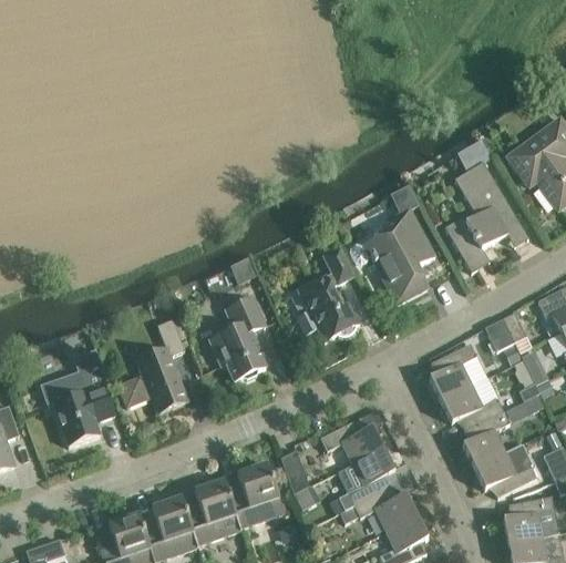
[(530,186),(536,181),(558,210),(565,204),(565,125),(561,118),(507,157),(530,186)]
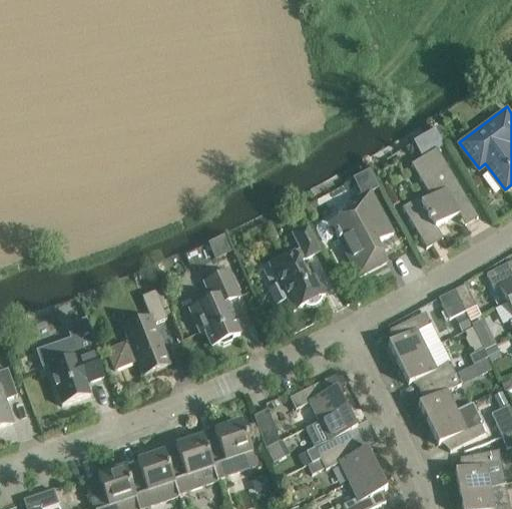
[(436,126),(425,132),(434,148),(437,146),(444,142),(436,126)]
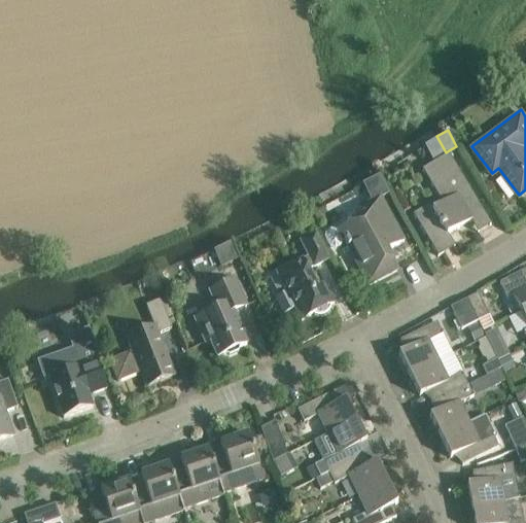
[(440,196),(414,211),(434,247),(452,237),(449,232),(472,217),(471,214),(483,207),(449,150),(446,152),(423,167),(440,196)]
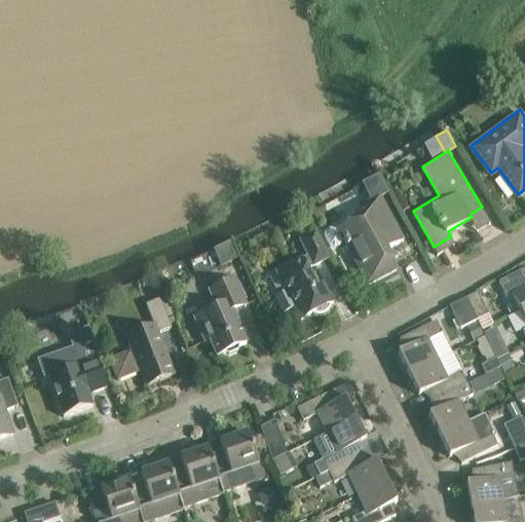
[(326,228),(324,234),(330,246),(335,245),(339,243),(341,238),(343,236),(368,283),(398,266),(387,247),(404,237),(382,196),(380,193),(372,198),(362,203),(366,211),(338,226),(339,228),(338,229),(337,227),(332,225),(326,228)]
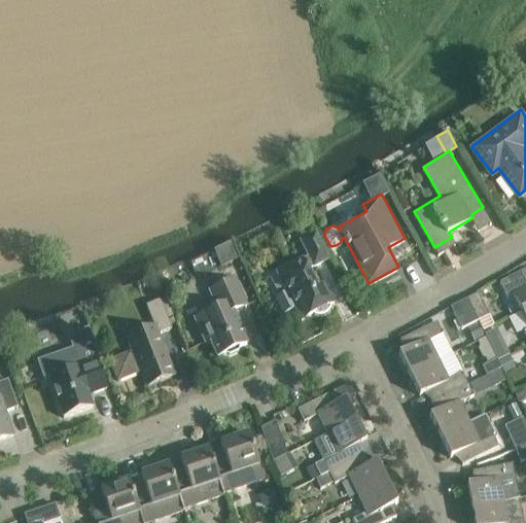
[(302,317),(315,311),(316,311),(318,312),(319,313),(321,313),(322,313),(324,312),(326,312),(327,311),(328,310),(329,308),(330,307),(331,305),(331,304),(331,302),(335,301),(325,282),(317,285),(308,267),(314,263),(315,264),(329,256),(316,231),(302,238),(309,253),(277,270),(287,288),(277,293),(285,310),(295,305),(302,317)]
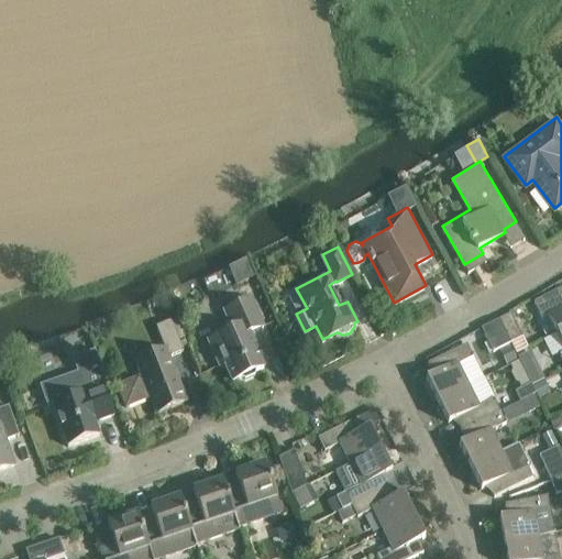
[(248,258),(230,266),(238,283),(255,274),(248,258)]
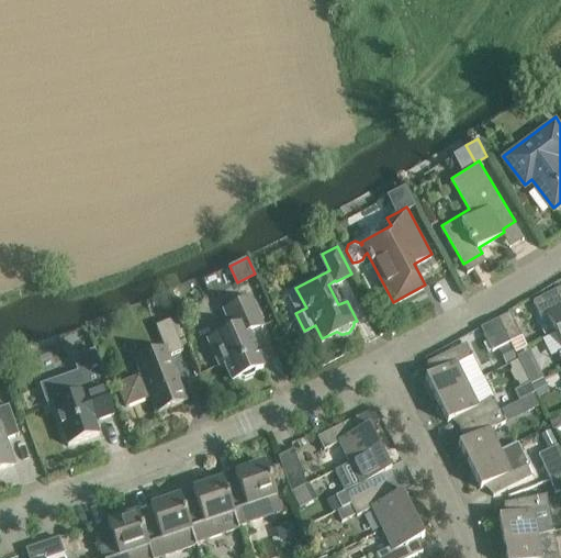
[(557,328),(560,326),(560,285),(534,298),(541,314),(548,311),(557,328)]
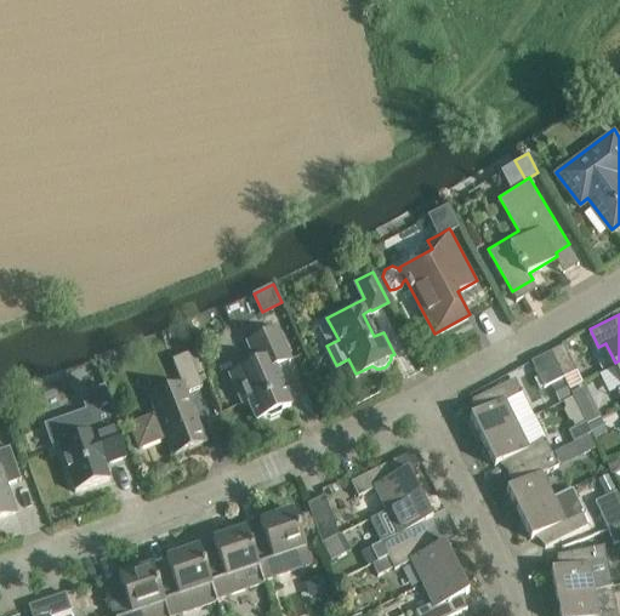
[(257,418),(266,414),(271,416),(282,411),(283,406),(291,403),(274,364),(291,357),(277,325),(248,338),(257,359),(231,371),(243,400),(249,398),(257,418)]
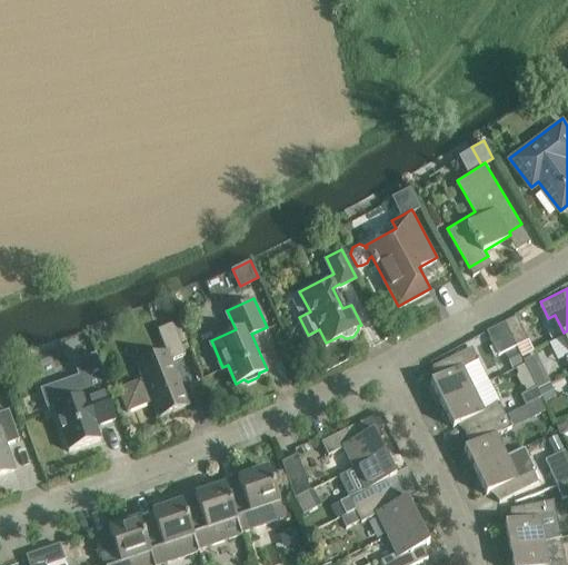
[(505,319),(517,343),(517,344),(529,337),(517,314),(505,319)]
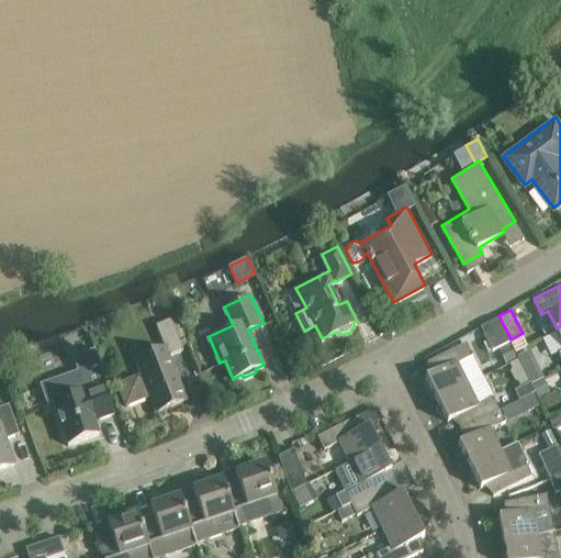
[(194,322),(204,332),(214,320),(204,311),(194,322)]
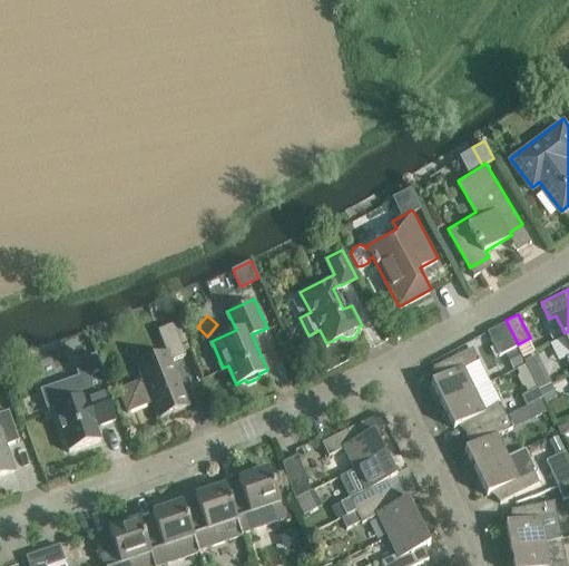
[(518,343),(506,320),(488,329),(500,353),(518,343)]
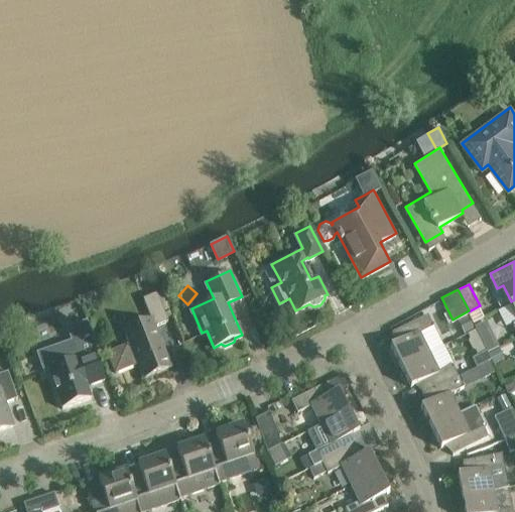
[(137,360),(143,376),(171,365),(155,324),(168,318),(157,290),(143,296),(151,316),(124,328),(131,345),(128,346),(128,344),(109,351),(116,370),(135,363),(134,361),(137,360)]
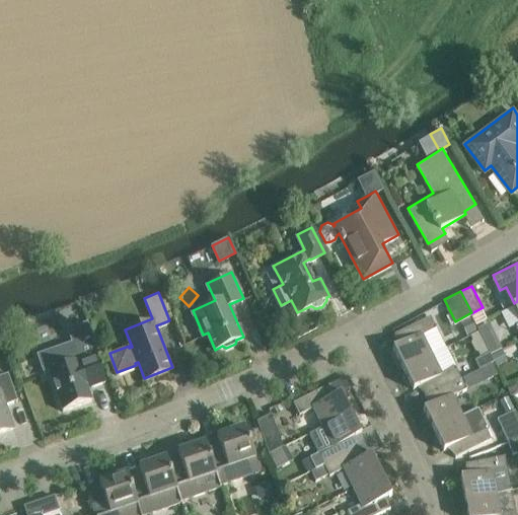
[(393,346),(403,366),(432,353),(423,334),(437,326),(431,314),(394,332),(400,343),(393,346)]
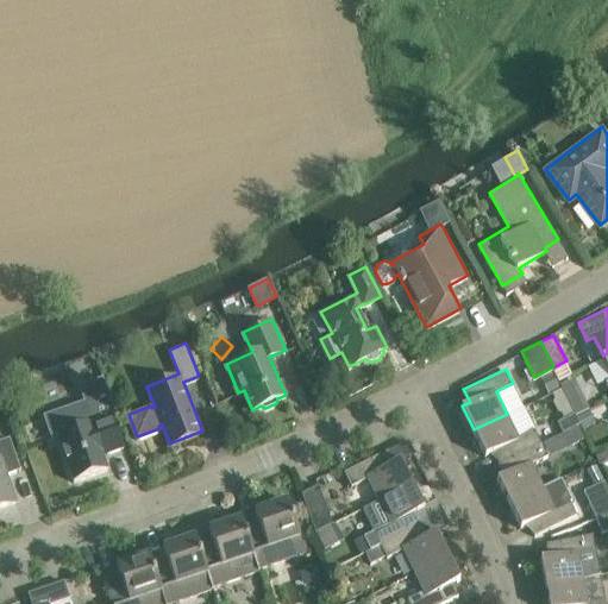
[(553,370),(541,376),(550,391),(561,385),(553,370)]
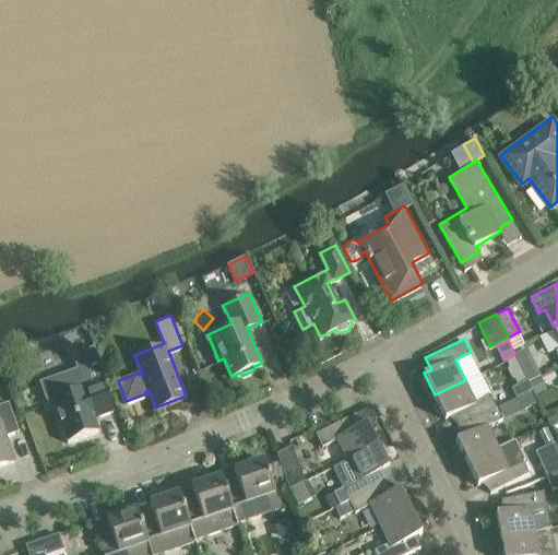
[(74,368),(42,380),(48,400),(52,398),(68,440),(99,429),(93,413),(98,411),(99,414),(114,409),(105,382),(103,382),(102,378),(106,377),(99,359),(78,367),(74,368)]
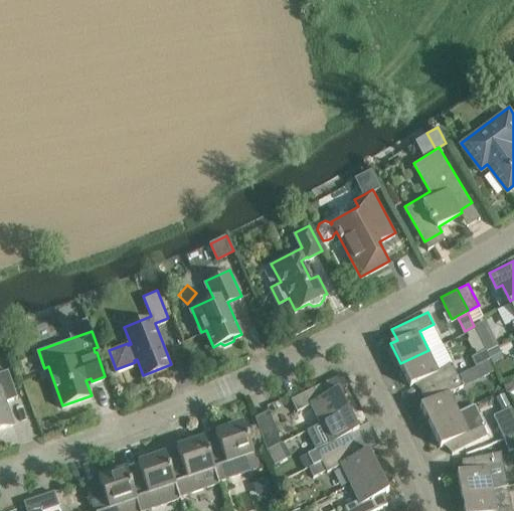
[(495,335),(483,341),(488,350),(499,344),(495,335)]
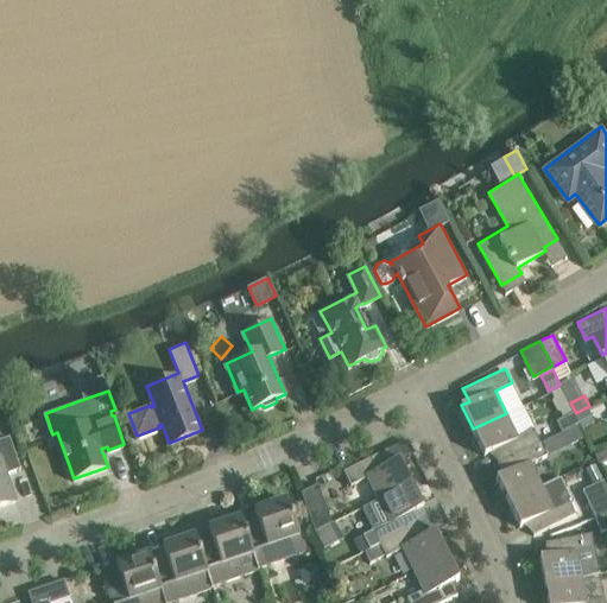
[(589,408),(577,414),(583,426),(595,420),(589,408)]
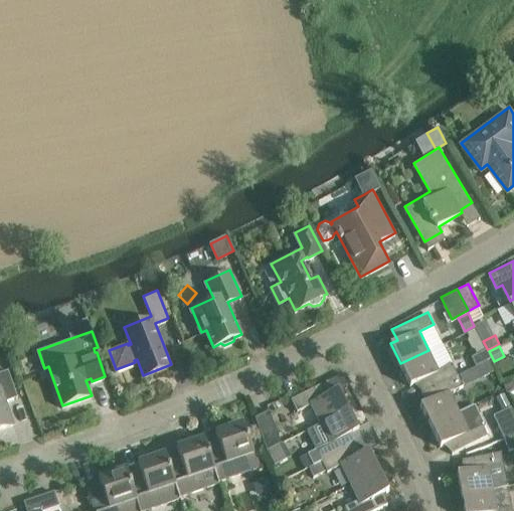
[(491,356),(488,350),(486,347),(472,355),(476,364),(491,356)]
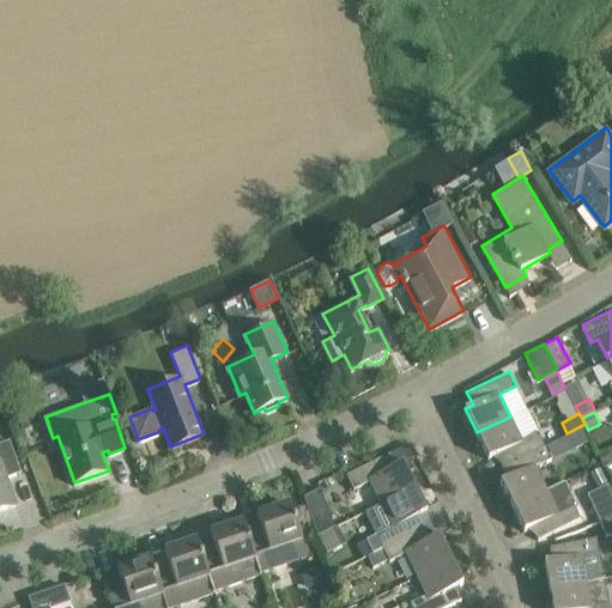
[(503,464),(545,444),(538,430),(521,438),(510,417),(477,432),(489,457),(497,453),(503,464)]
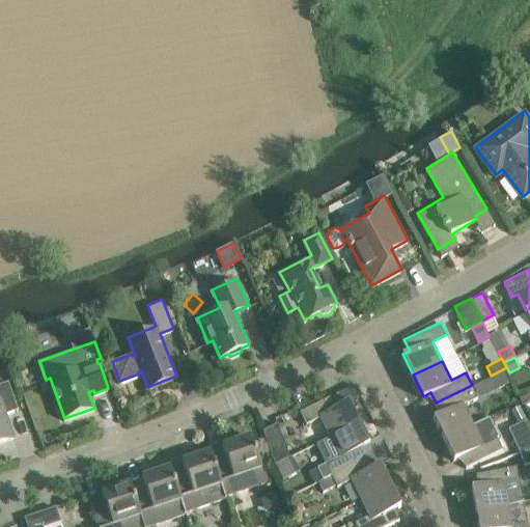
[(504,369),(492,376),(498,387),(509,381),(504,369)]
